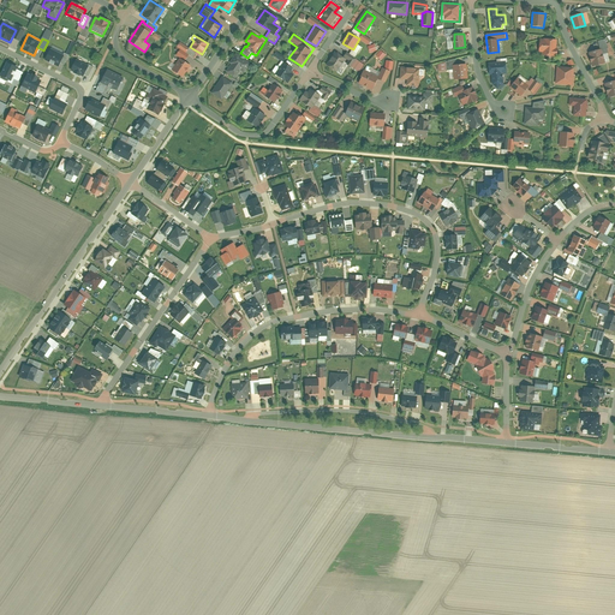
[(557,40),(541,39),(539,54),(555,55),(557,40)]
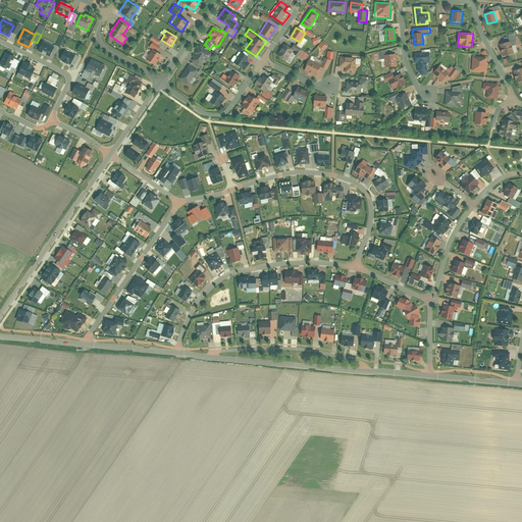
[(161,40),(153,35),(150,39),(158,44),(161,40)]
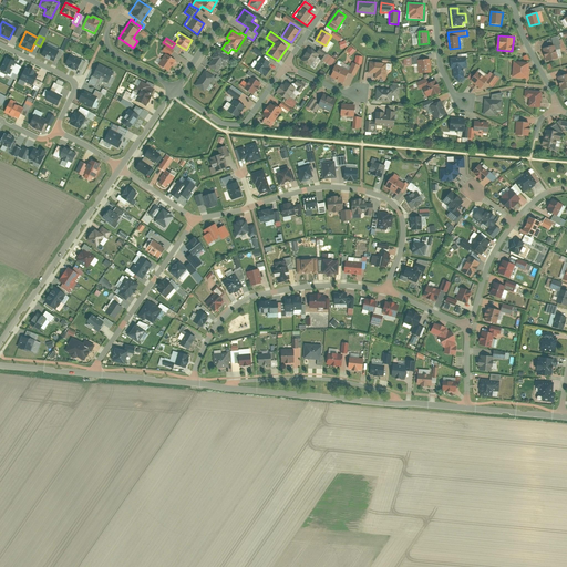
[(47,45),(41,57),(53,62),(54,59),(59,51),(47,45)]
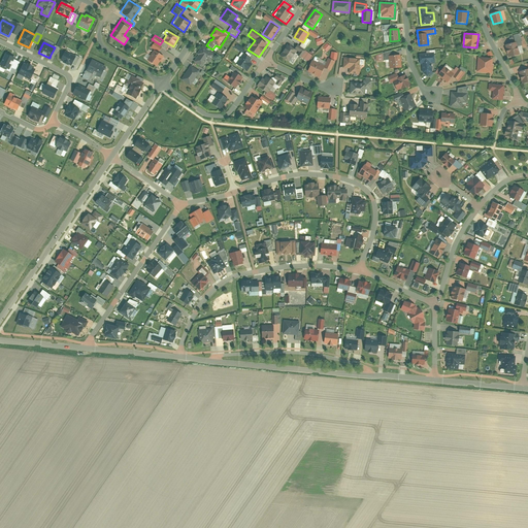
[(162,46),(155,42),(152,46),(159,52),(162,46)]
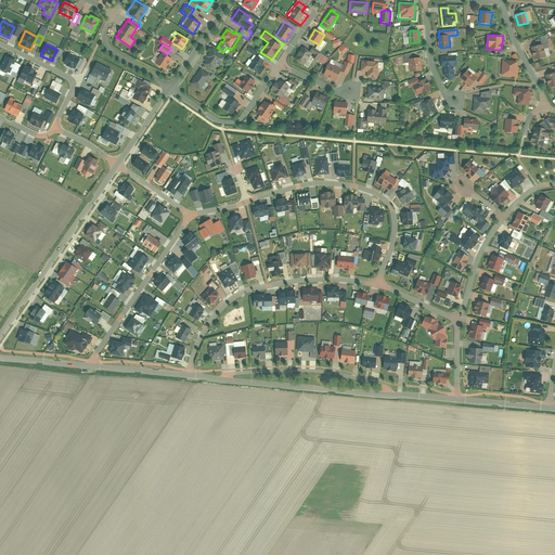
[(340,50),(345,54),(350,50),(346,46),(340,50)]
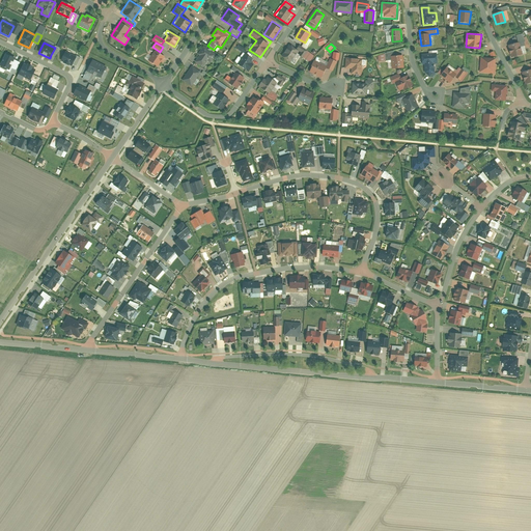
[(520,44),(508,47),(511,58),(523,55),(520,44)]
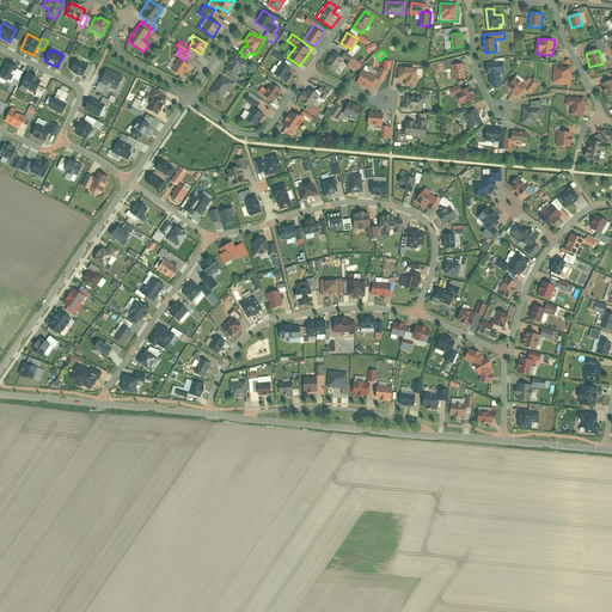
[(250,63),(234,53),(228,62),(231,63),(226,71),(234,77),(240,69),(244,72),(250,63)]
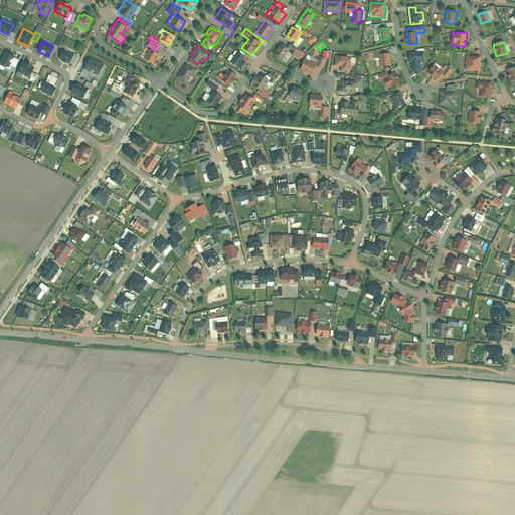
[(290,50),(281,44),(274,55),(283,61),(290,50)]
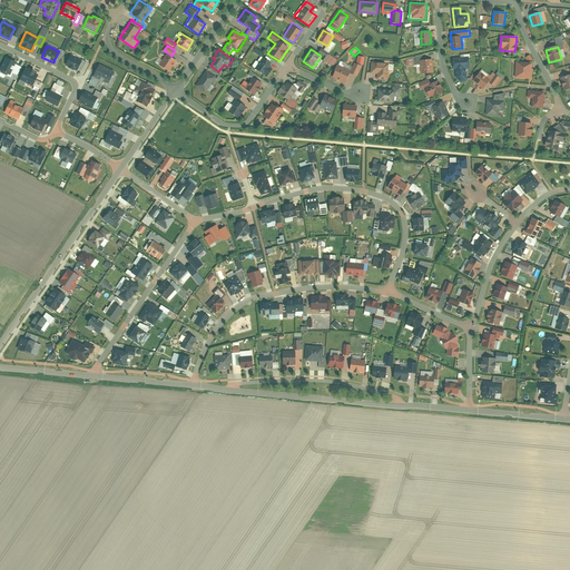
[(59,50),(59,51),(55,59),(60,61),(65,52),(59,50)]
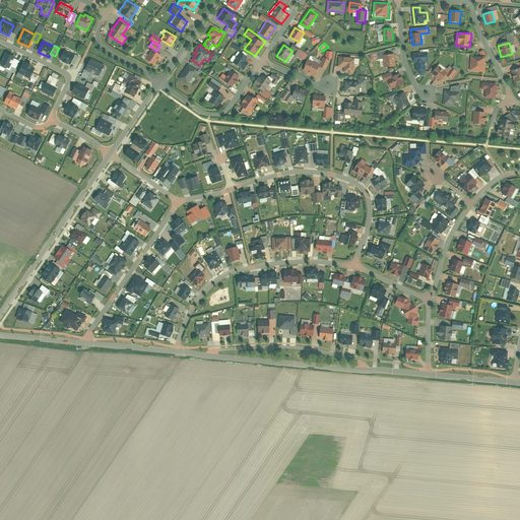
[(155,65),(161,55),(157,52),(153,50),(146,60),(149,62),(150,61),(155,65)]
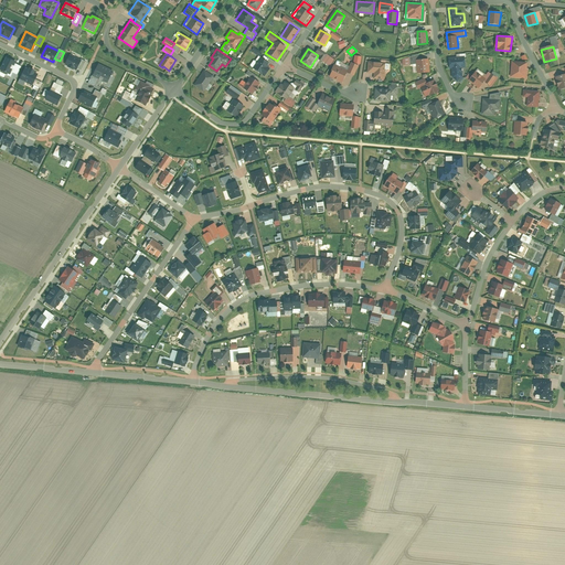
[(70,55),(65,65),(76,71),(77,70),(82,61),(70,55)]
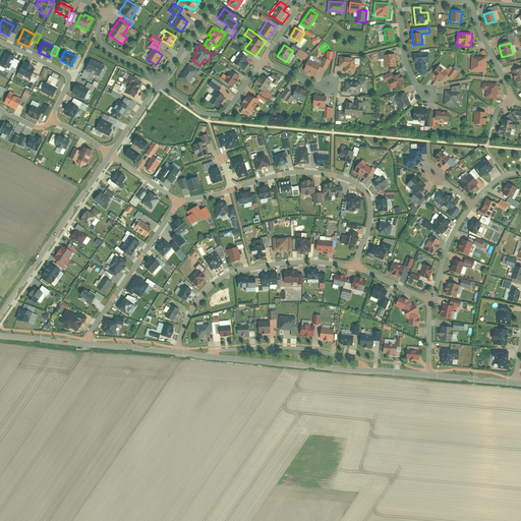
[(6,52),(0,64),(0,65),(9,69),(10,67),(14,59),(15,57),(6,52)]
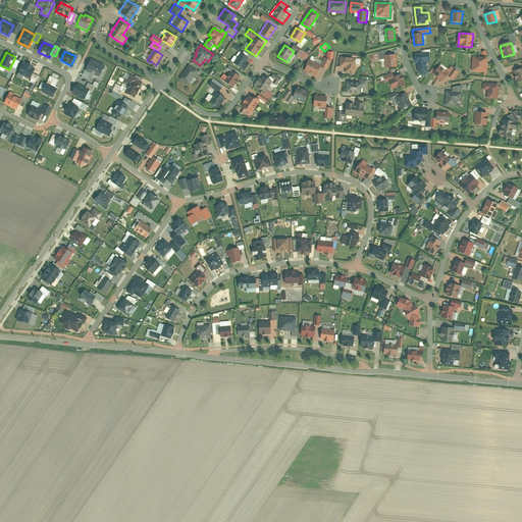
[(236,60),(235,63),(245,70),(249,64),(246,62),(246,60),(248,56),(242,52),(239,56),(237,57),(236,58),(236,60)]
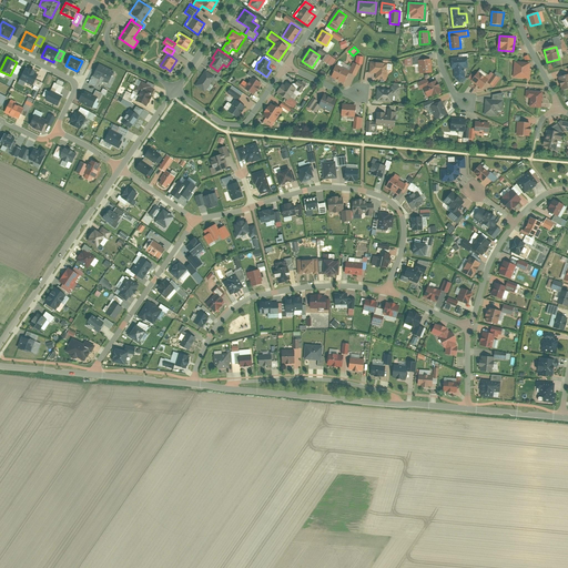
[(468,58),(450,59),(452,67),(454,67),(455,78),(463,82),(465,78),(465,67),(468,67),(468,58)]
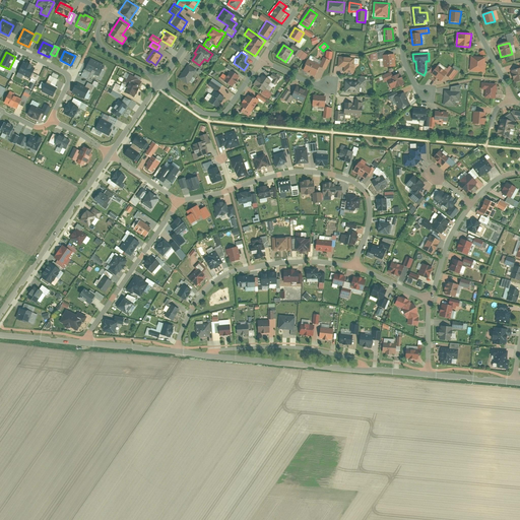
[(394,54),(384,55),(385,67),(395,66),(394,54)]
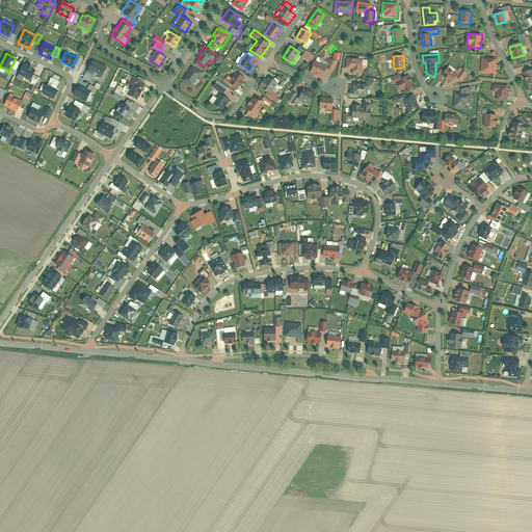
[(365,58),(347,57),(347,68),(353,69),(353,75),(364,75),(365,58)]
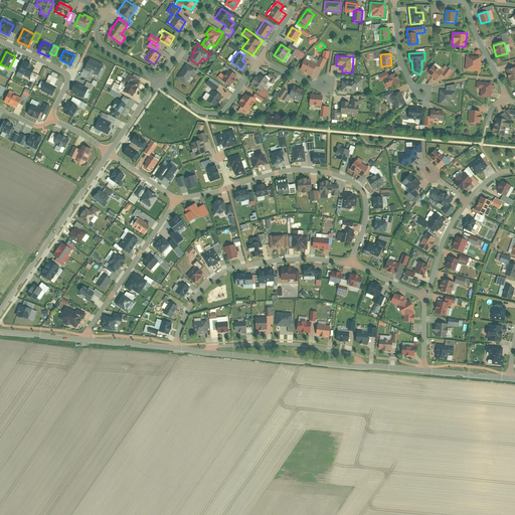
[(481,56),(467,55),(467,69),(481,70),(481,56)]
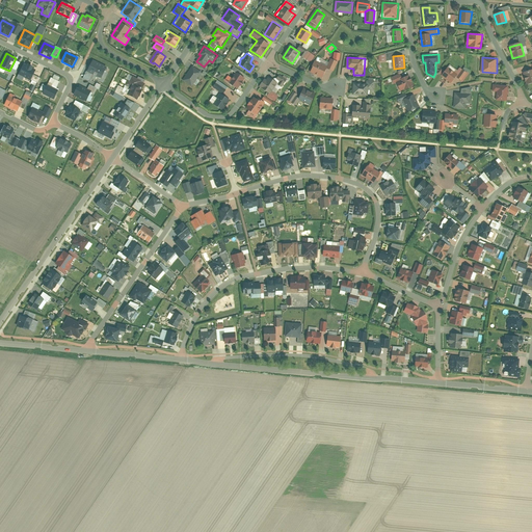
[(20,63),(15,60),(10,69),(17,71),(20,63)]
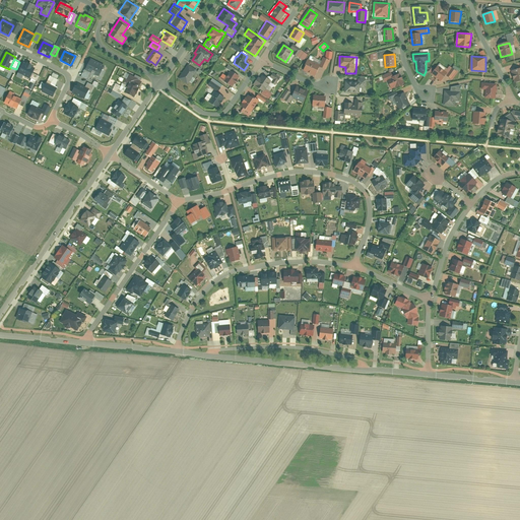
[(90,59),(85,71),(99,77),(104,66),(90,59)]
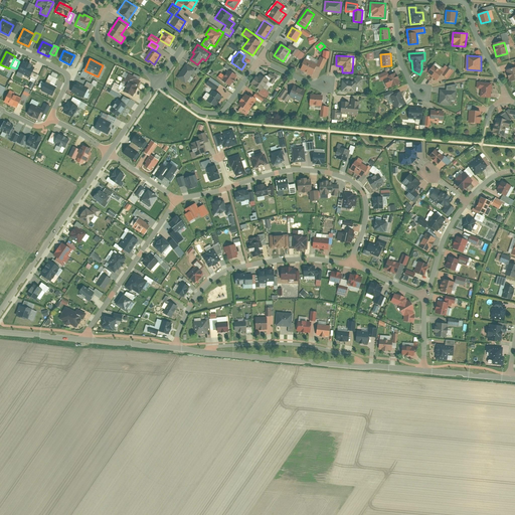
[(318,63),(306,58),(301,68),(313,74),(318,63)]
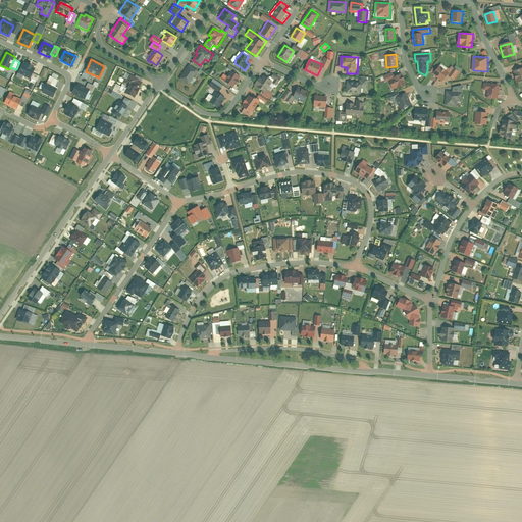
[(23,62),(17,73),(30,80),(36,68),(23,62)]
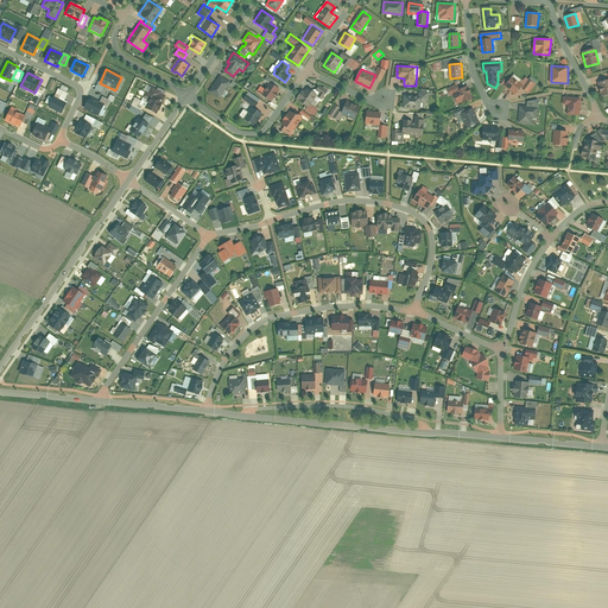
[(221,76),(210,92),(221,99),(232,83),(221,76)]
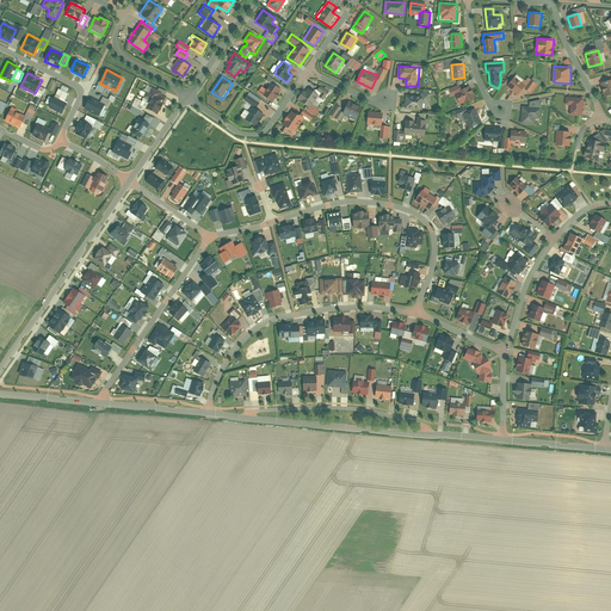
[(526,85),(514,76),(507,87),(519,96),(526,85)]
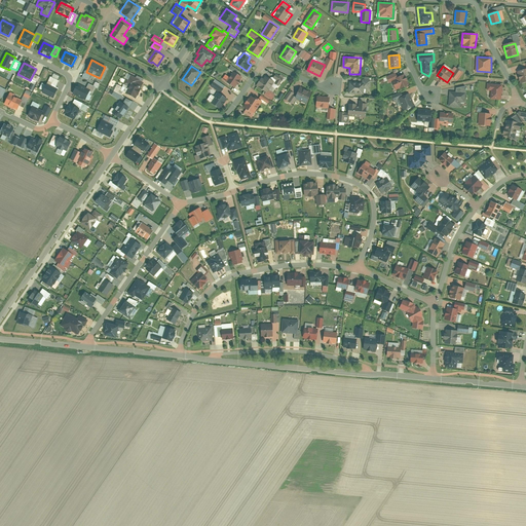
[(525,69),(517,73),(520,84),(525,82),(525,69)]
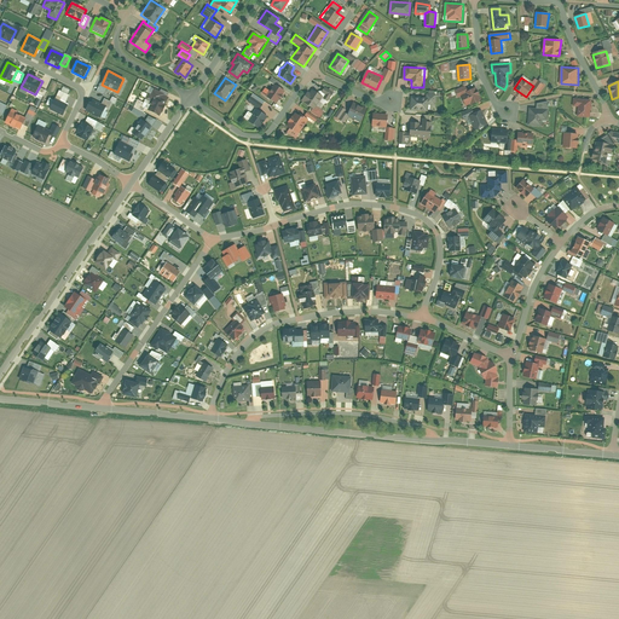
[(276,85),(267,97),(270,98),(270,99),(276,103),(279,97),(281,98),(283,94),(283,93),(284,90),(279,86),(276,85)]
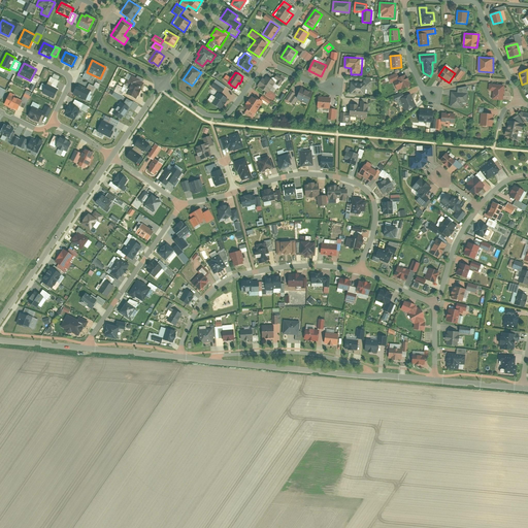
[(406,74),(394,79),(398,90),(410,85),(406,74)]
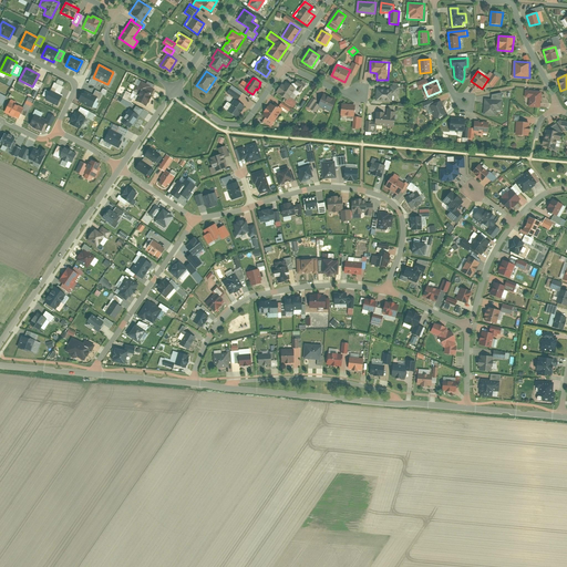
[(154,88),(137,81),(134,91),(138,93),(135,101),(145,105),(154,88)]
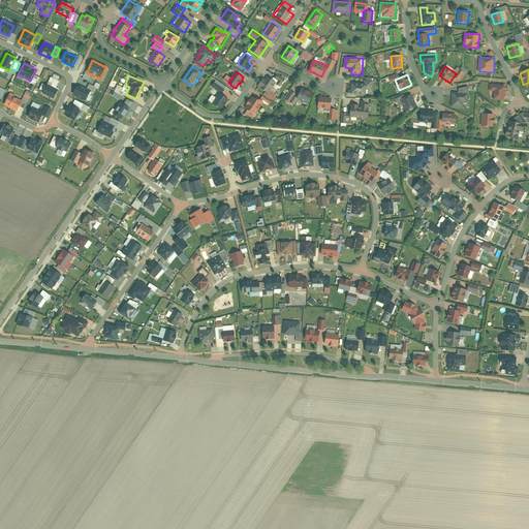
[(259,87),(258,88),(268,94),(276,82),(267,76),(265,80),(262,78),(257,86),(259,87)]
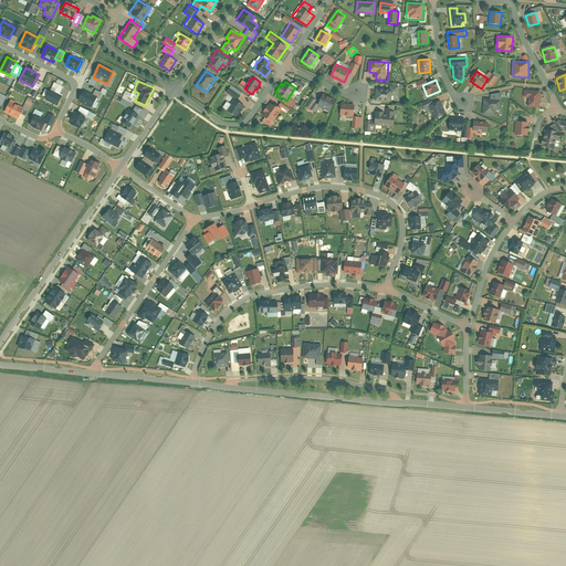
[(54,83),(51,90),(60,93),(63,87),(54,83)]
